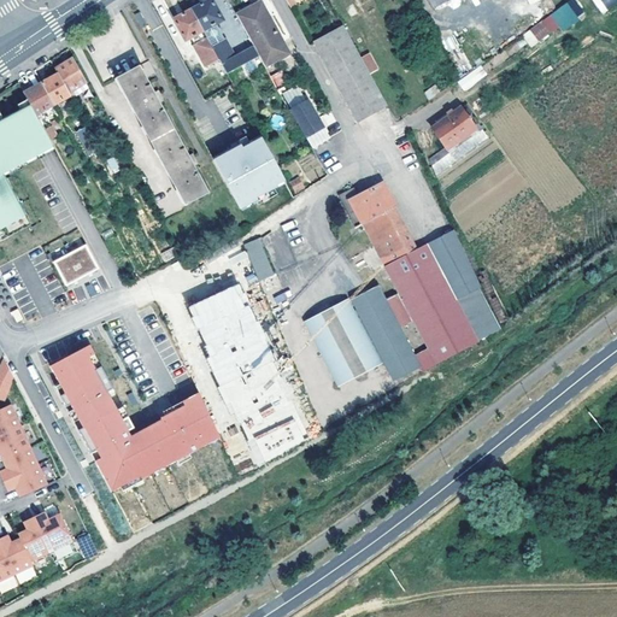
[(211,0),(207,0),(193,9),(204,30),(217,23),(222,19),(211,0)]
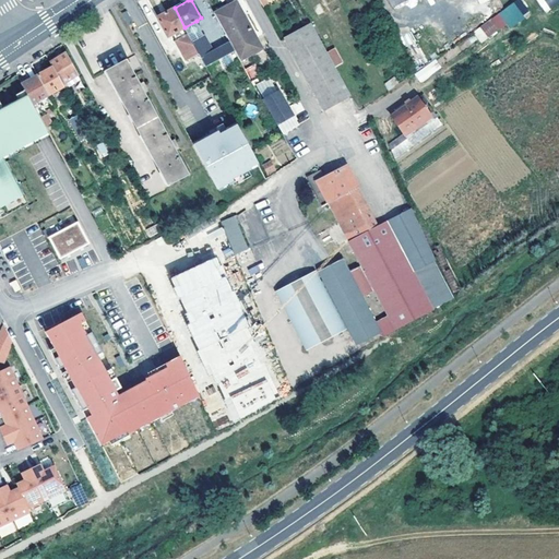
[(204,0),(195,0),(200,11),(206,9),(204,0)]
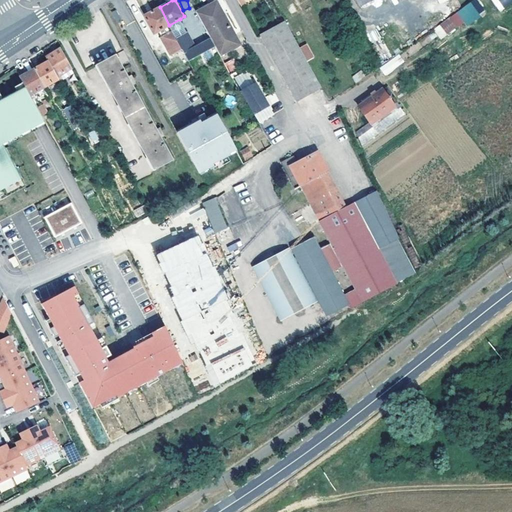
[(346,0),(352,10),(370,0),(346,0)]
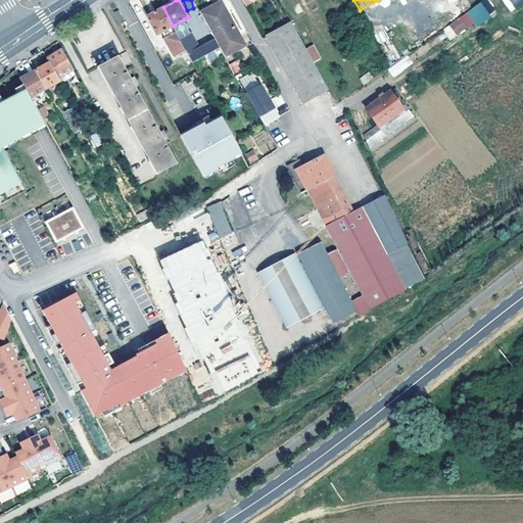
[(450,41),(495,11),(487,0),(484,0),(441,28),(450,41)]
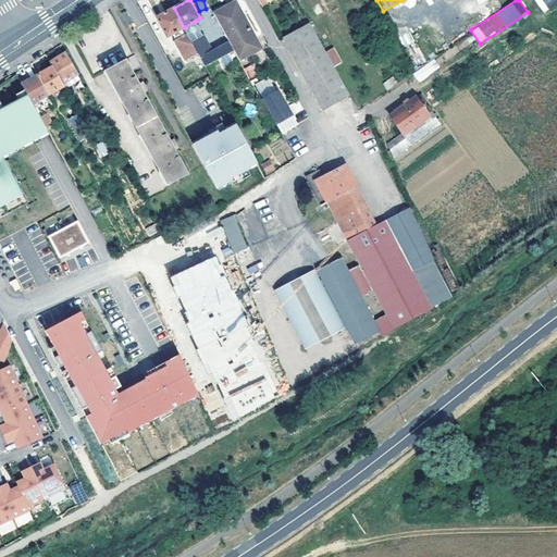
[(556,0),(535,0),(541,10),(556,0)]
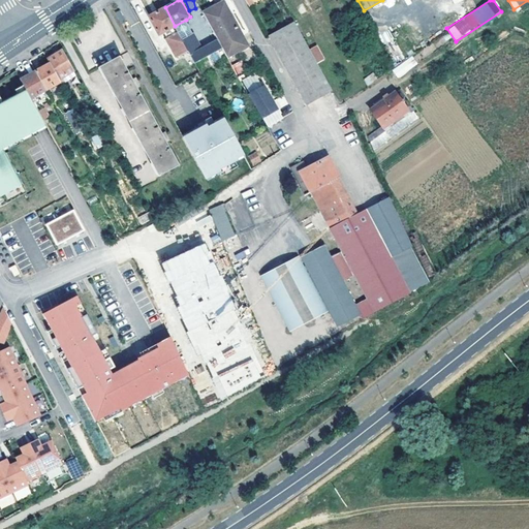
[(203,12),(208,21),(218,39),(222,49),(227,57),(248,45),(234,19),(224,1),(203,12)]
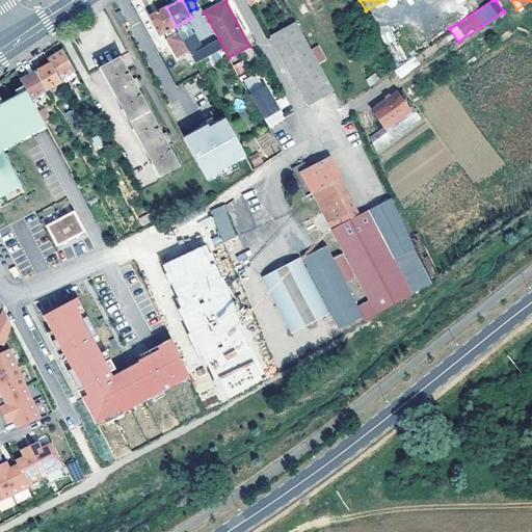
[(176,26),(166,7),(150,17),(160,34),(165,32),(176,26)]
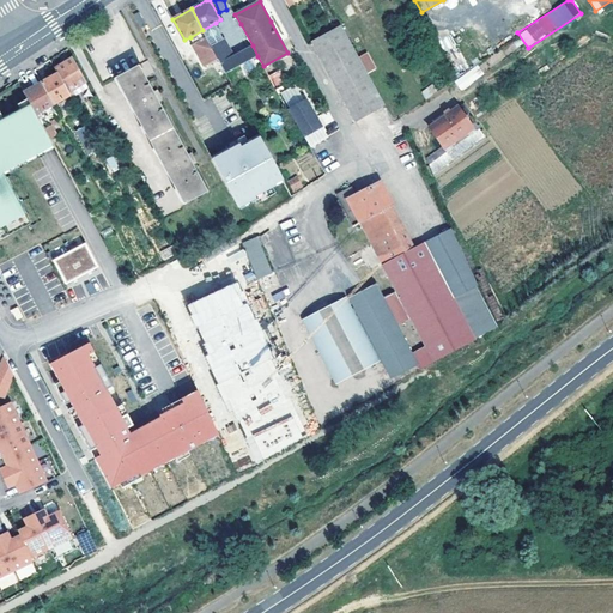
[(206,36),(219,29),(216,23),(202,30),(206,36)]
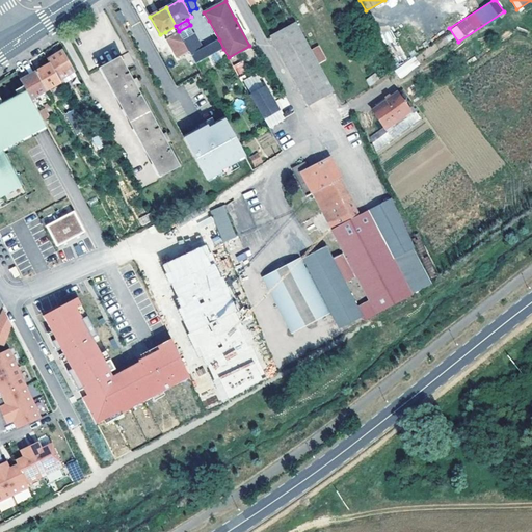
[(335,90),(296,23),(271,36),(309,105),(335,90)]
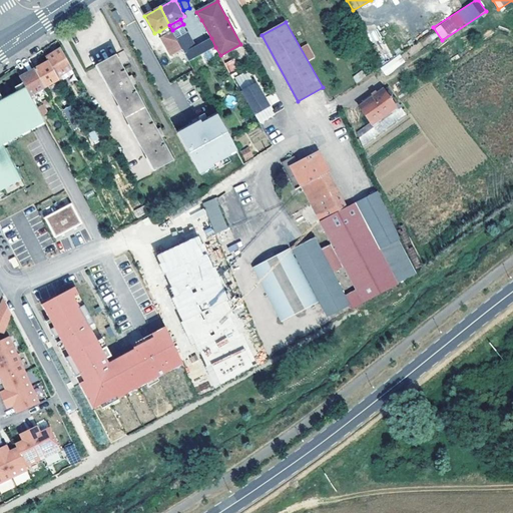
[(189,61),(215,47),(211,38),(204,43),(196,47),(183,24),(172,30),(183,49),(189,61)]
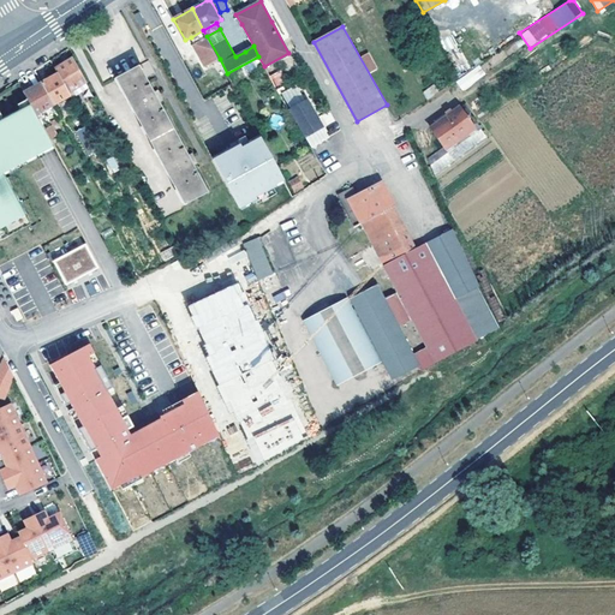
[(195,43),(207,36),(203,30),(191,37),(195,43)]
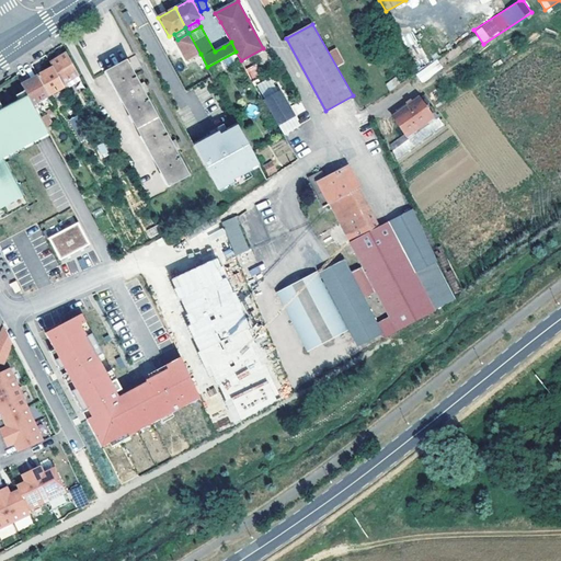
[(189,33),(178,39),(189,60),(201,54),(189,33)]
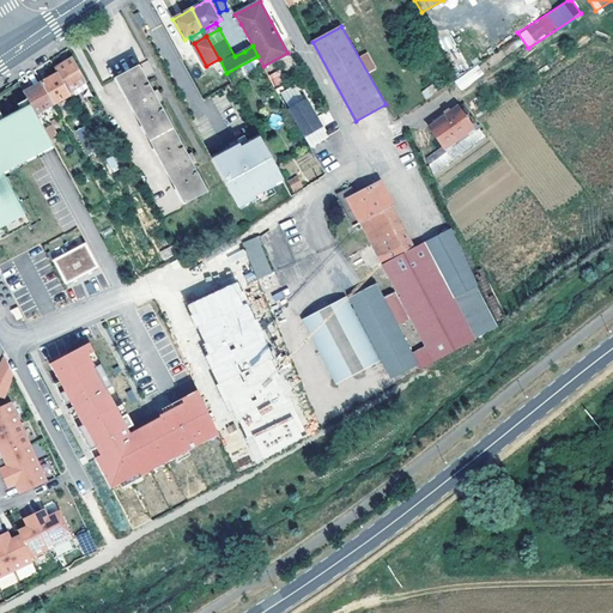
[(56,68),(59,74),(71,95),(71,97),(89,85),(73,58),(56,68)]
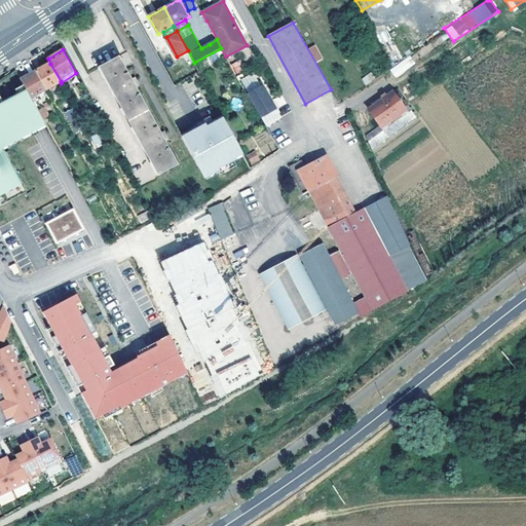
[(164,132),(161,133),(137,87),(139,86),(137,82),(135,78),(132,79),(124,67),(133,62),(125,50),(99,66),(157,175),(178,163),(165,141),(168,139),(166,135),(164,132)]
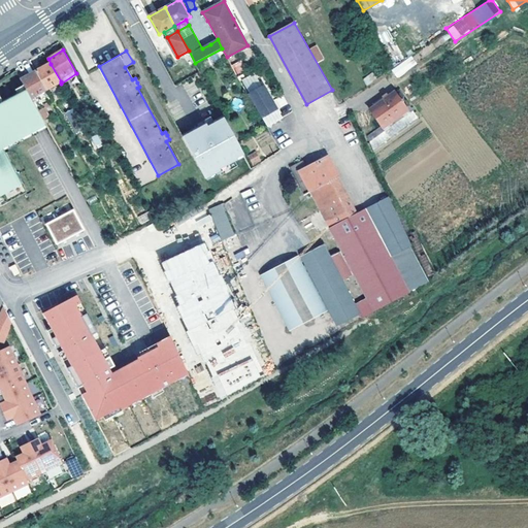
[(239,55),(229,61),(236,74),(246,69),(239,55)]
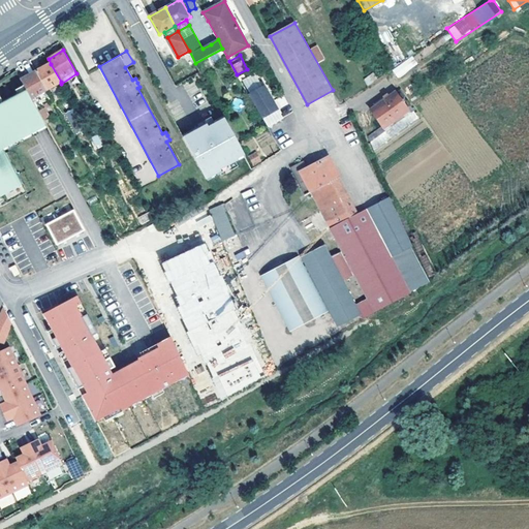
[(395,69),(391,61),(364,80),(368,87),(395,69)]
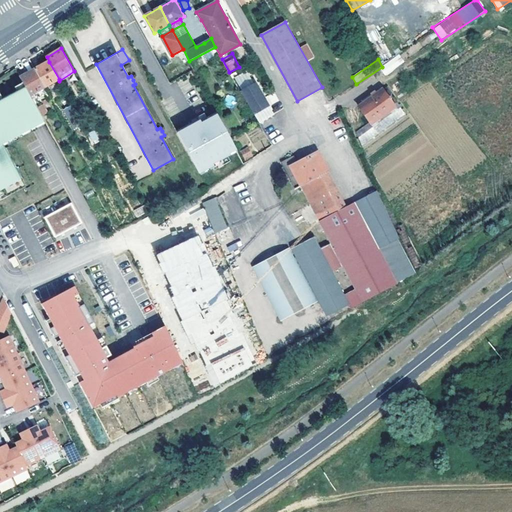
[(49,62),(36,69),(46,86),(59,79),(49,62)]
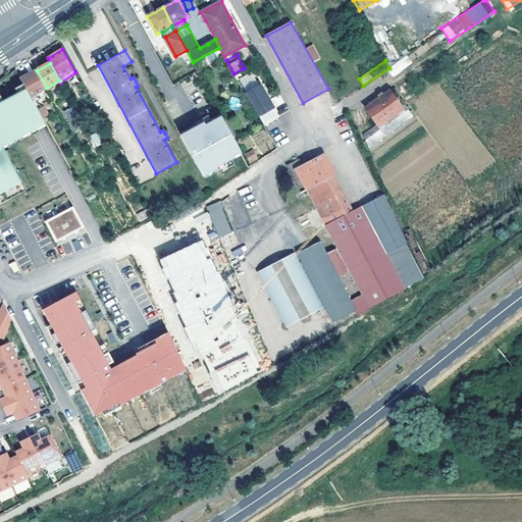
[(37,70),(20,79),(27,89),(31,97),(47,88),(37,70)]
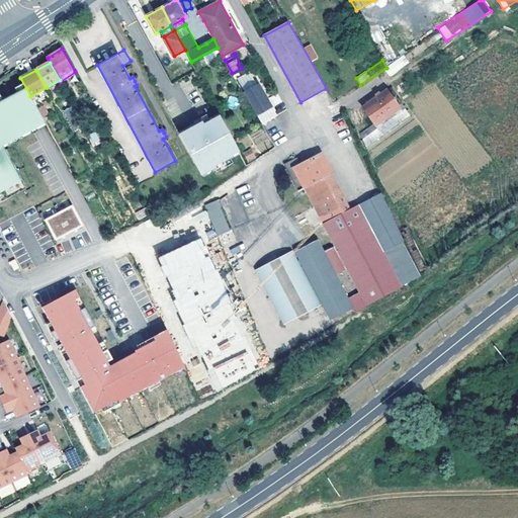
[(276,115),(258,84),(244,92),(262,123),(276,115)]
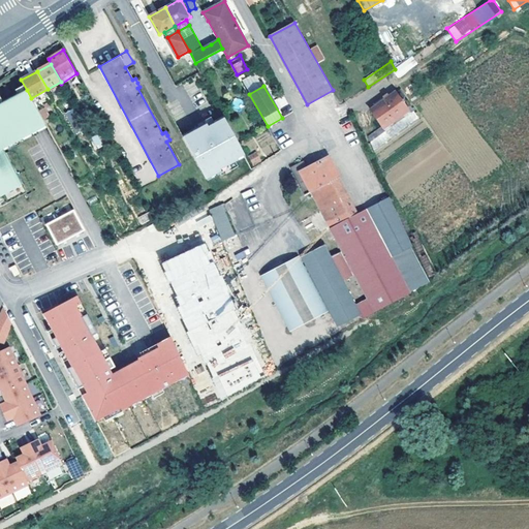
[(0,207),(28,192),(5,150),(47,127),(31,98),(27,90),(0,104),(0,207)]
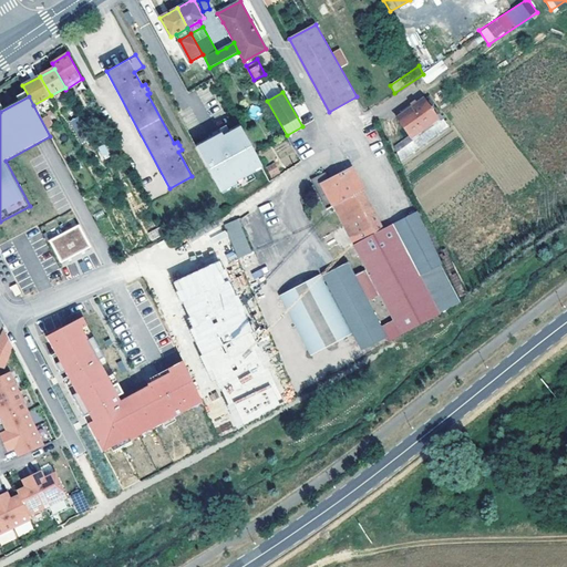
[(402,117),(412,131),(415,136),(442,117),(429,99),(402,117)]
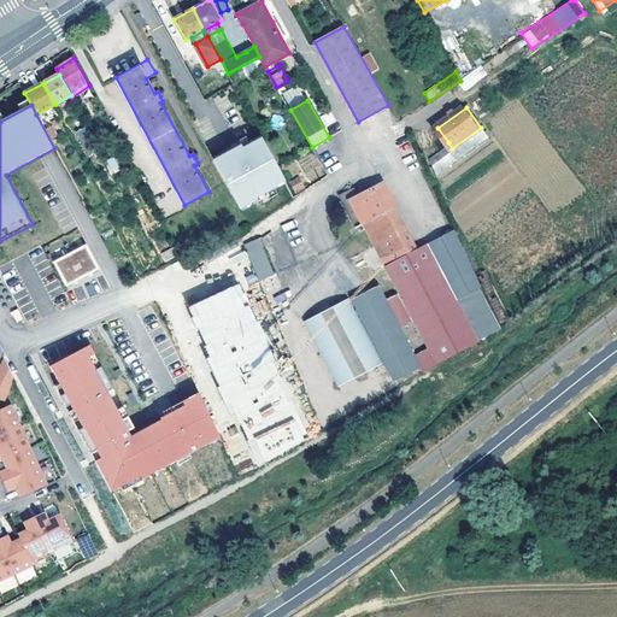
[(487,137),(481,128),(452,148),(448,142),(439,148),(448,164),(487,137)]
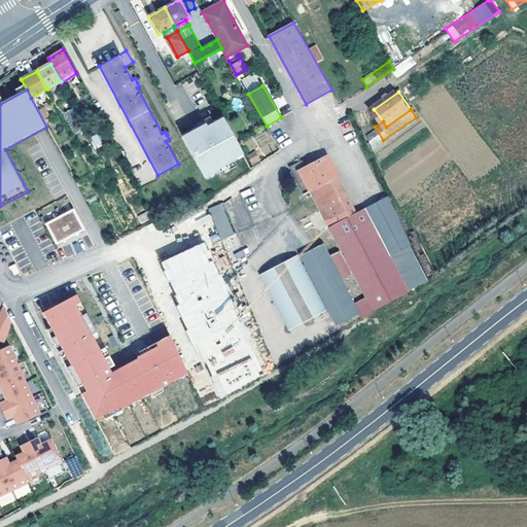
[(184,139),(207,180),(231,167),(230,165),(246,155),(225,119),(209,129),(208,127),(184,139)]
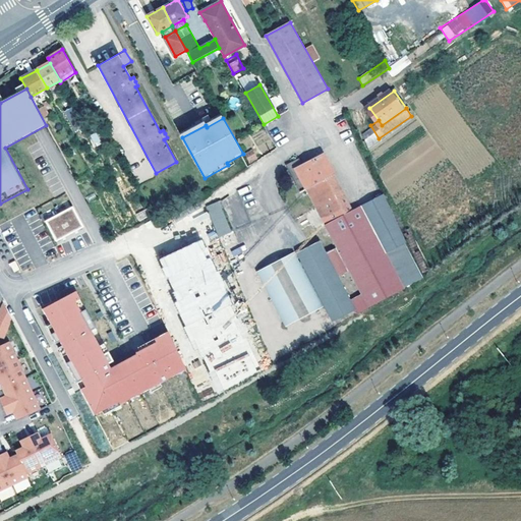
[(249,164),(257,159),(252,149),(243,154),(249,164)]
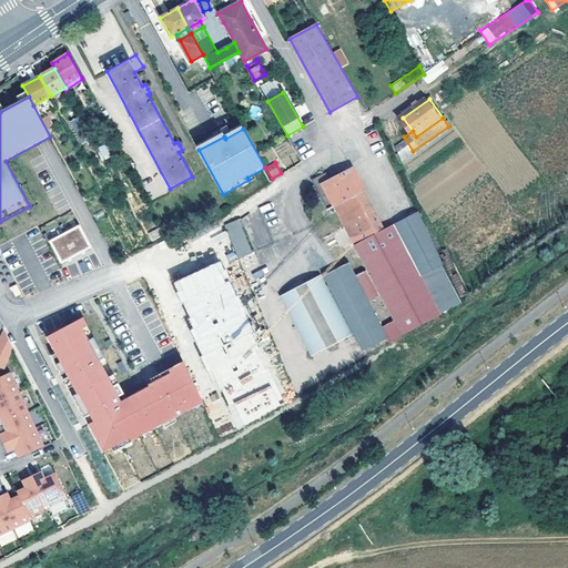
[(434,245),(419,213),(384,230),(352,170),(330,181),(325,173),(312,180),(320,193),(326,190),(334,205),(404,333),(459,303),(439,265),(443,264),(443,263),(434,245)]
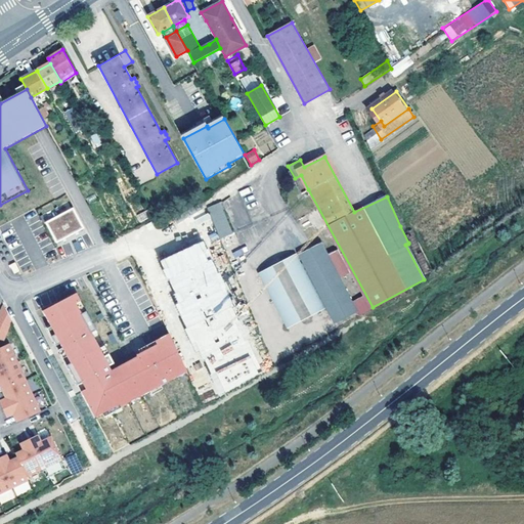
[(136,182),(151,181),(149,165),(134,166),(136,182)]
